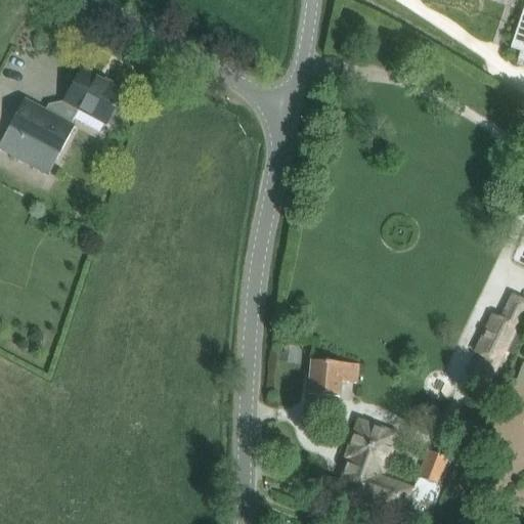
[(523,6),(510,49),(520,52),(517,60),(523,62),(523,6)]
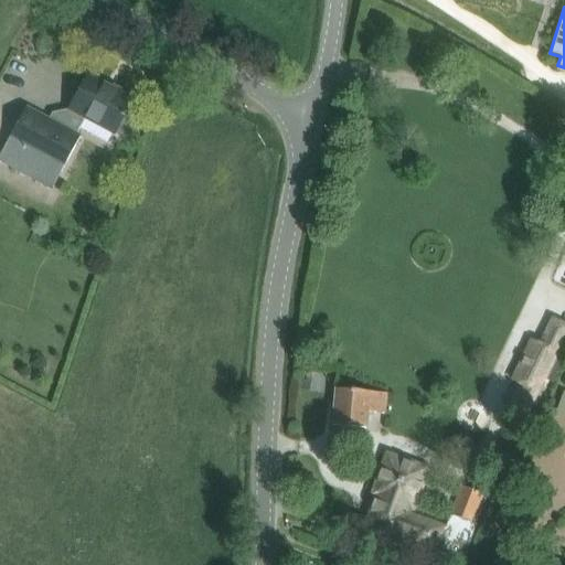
[(85,119),(114,135),(115,134),(121,137),(130,136),(134,128),(131,120),(124,116),(134,98),(89,74),(70,110),(61,112),(54,124),(25,108),(0,155),(0,161),(52,190),(81,137),(76,135),(85,119)]
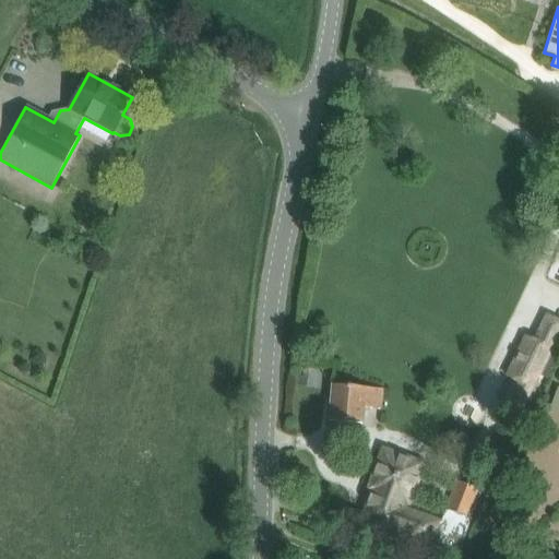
[(521,415),(550,349),(524,337),(507,377),(515,381),(503,407),(521,415)]
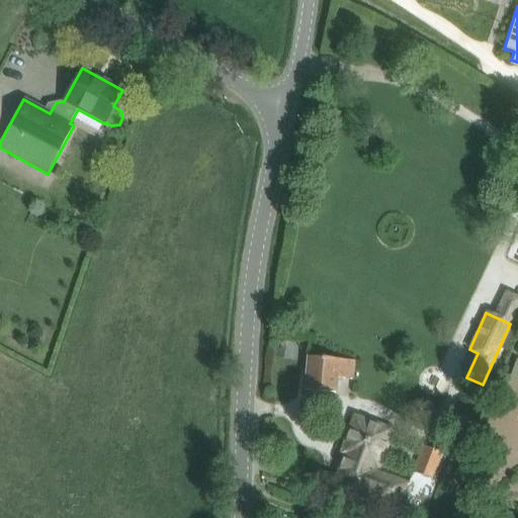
[(353,379),(354,361),(308,357),(305,391),(335,394),(337,378),(353,379)]
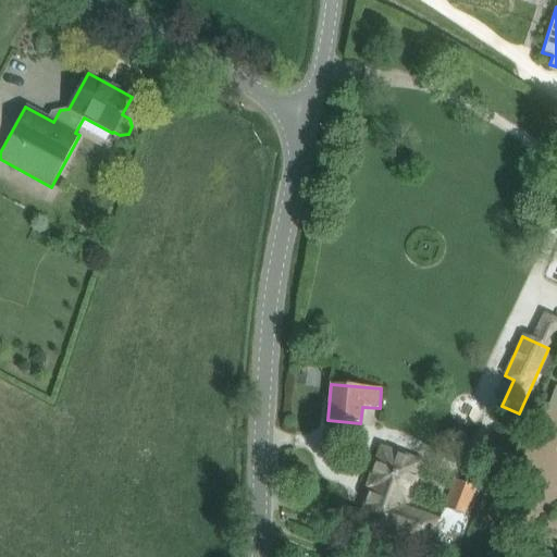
[(367,487),(371,490),(360,519),(454,553),(456,545),(459,545),(470,517),(467,516),(444,507),(441,518),(401,504),(403,500),(407,503),(421,462),(381,448),(367,487)]
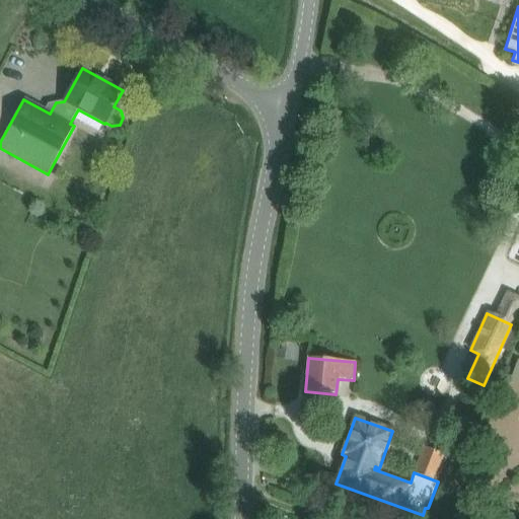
[(424,447),(414,472),(435,480),(444,455),(424,447)]
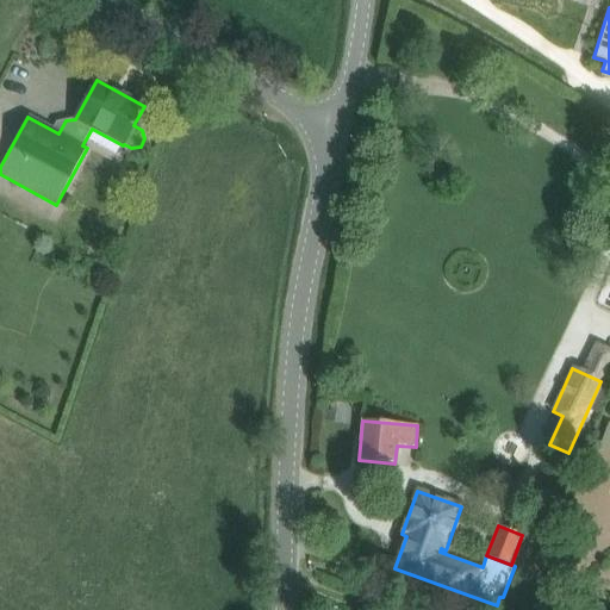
All buildings are outlined.
